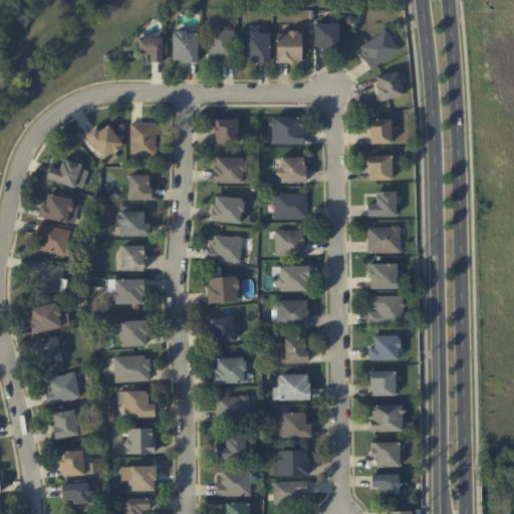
[(314,46),(338,47),(339,23),(314,23),(314,46)]
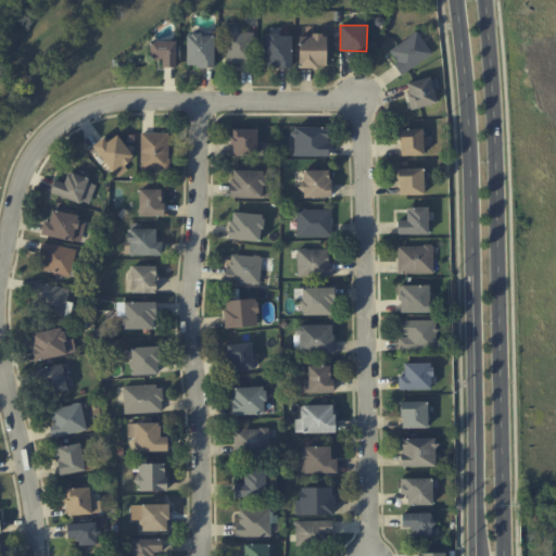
[(214,66),(214,33),(187,32),(186,66),(214,66)]
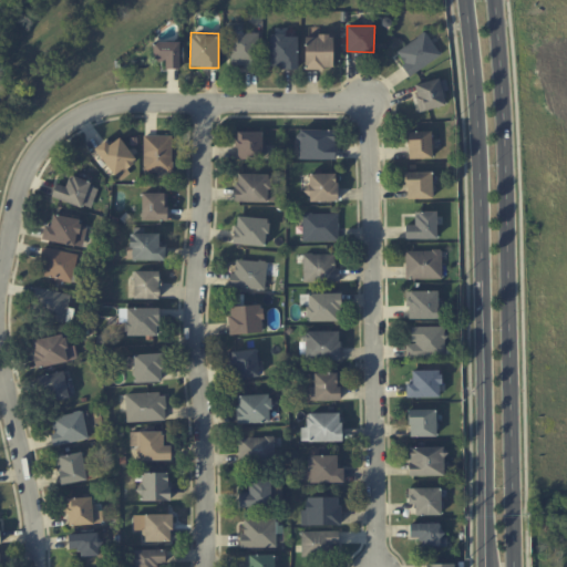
[(232,32),(230,66),(257,66),(258,33),(232,32)]
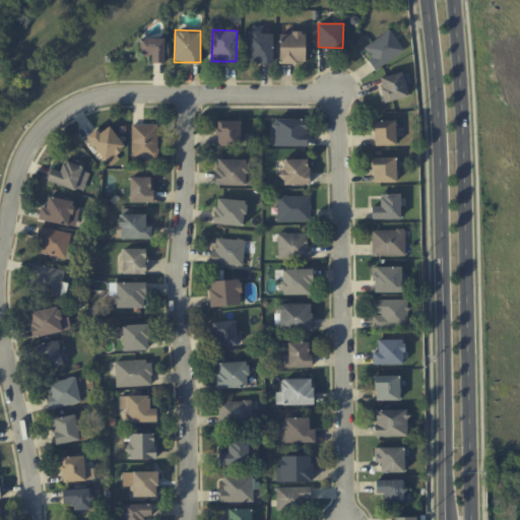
[(404,53),(392,29),(363,46),(375,68),(404,53)]
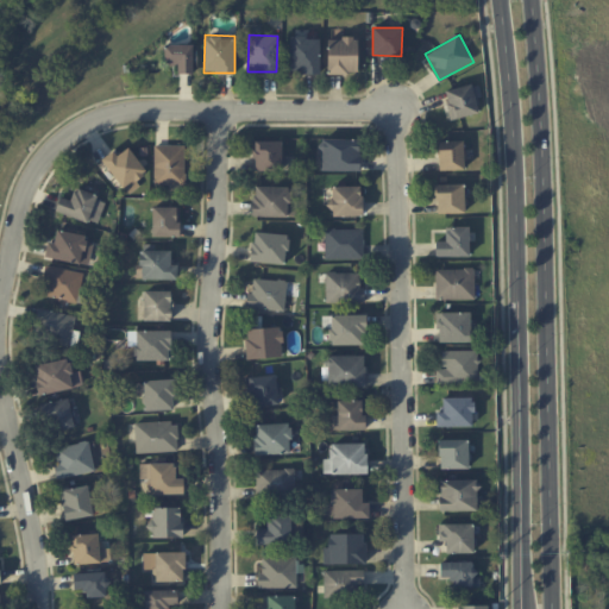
[(320,37),(290,37),(289,71),(319,73),(320,37)]
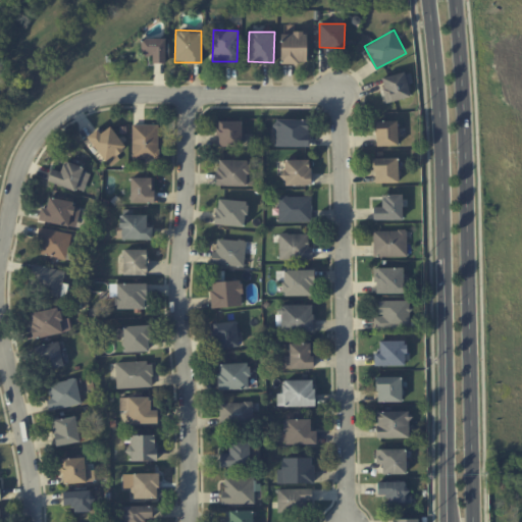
[(307,62),(306,33),(280,33),(281,63),(307,62)]
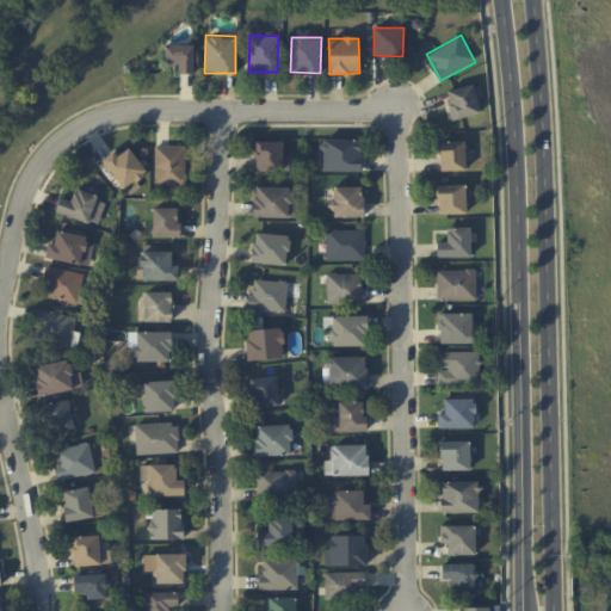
[(193,44),(166,44),(166,63),(178,63),(178,74),(193,74),(193,44)]
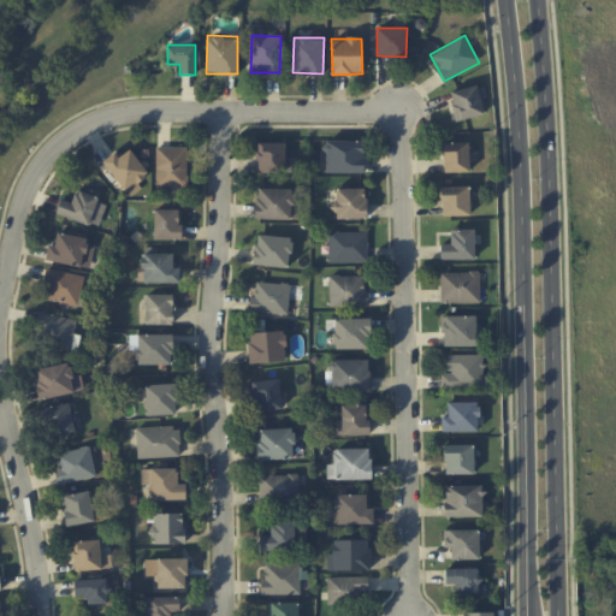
[(484,84),(450,90),(455,119),(484,114),(481,98),(486,98),(484,84)]
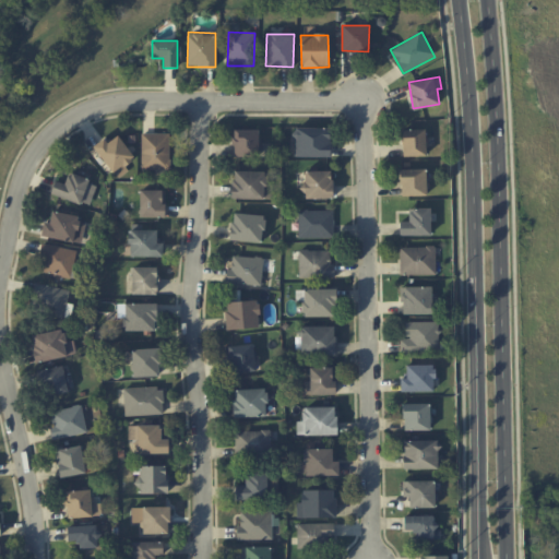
[(295,156),(330,156),(331,128),(296,127),(295,156)]
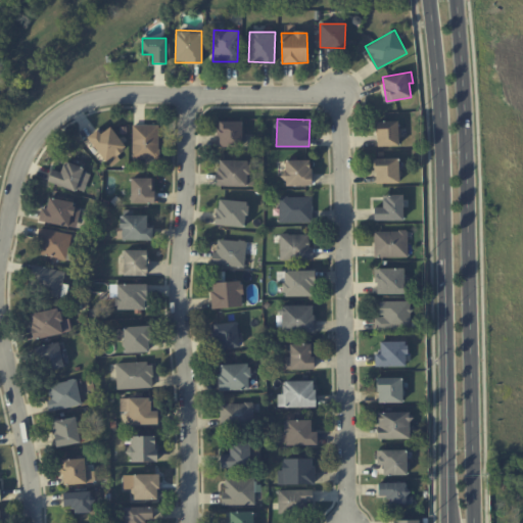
[(218,146),(242,146),(242,122),(218,121),(218,146)]
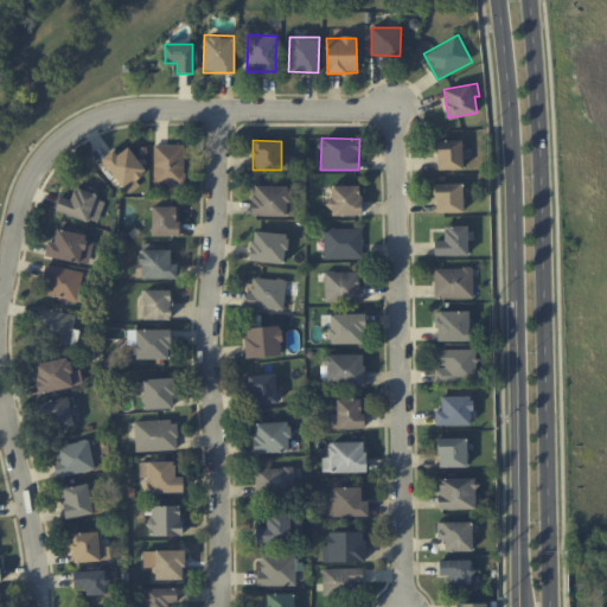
[(461,140),(436,140),(438,170),(462,168),(461,140)]
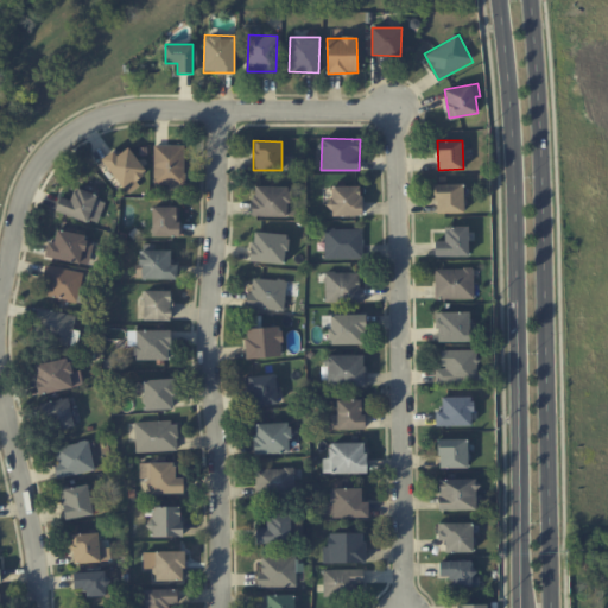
[(184,144),(154,145),(154,184),(185,183),(184,144)]
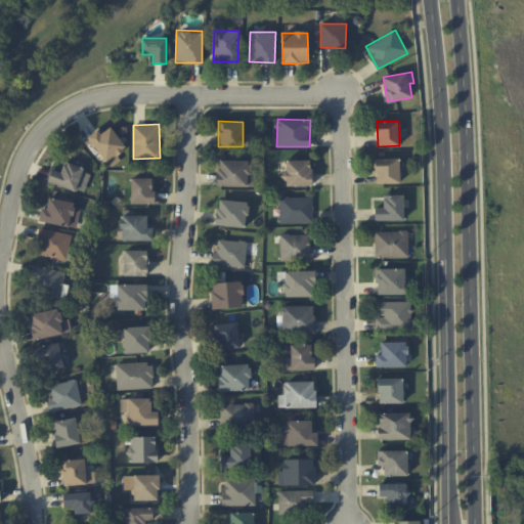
[(108,168),(121,160),(117,154),(126,148),(112,126),(100,133),(98,129),(88,135),(108,168)]
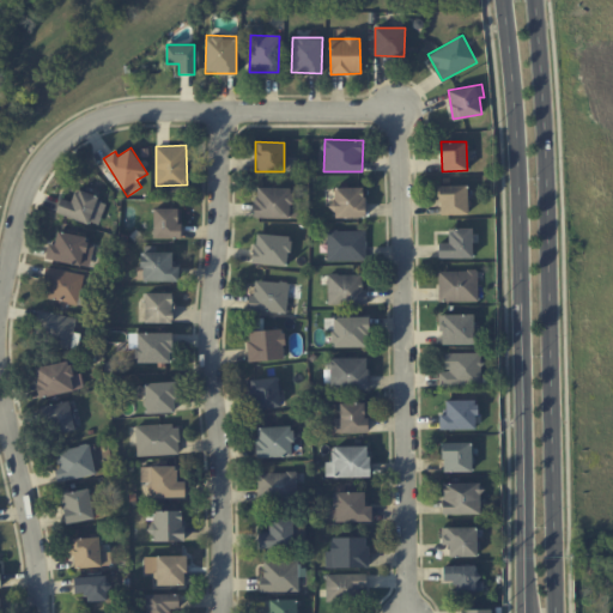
[(468,214),(467,186),(438,186),(438,214),(468,214)]
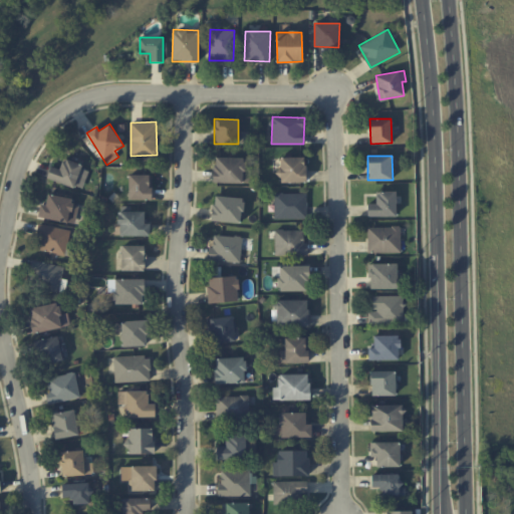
[(214,182),(243,183),(244,158),(214,157),(214,182)]
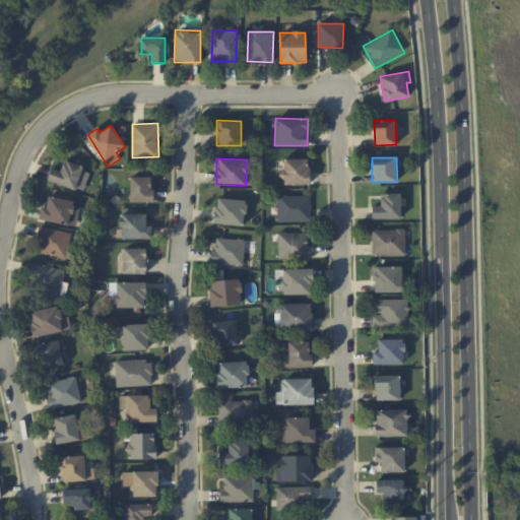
[(309,158),(282,158),(282,185),(310,184),(309,158)]
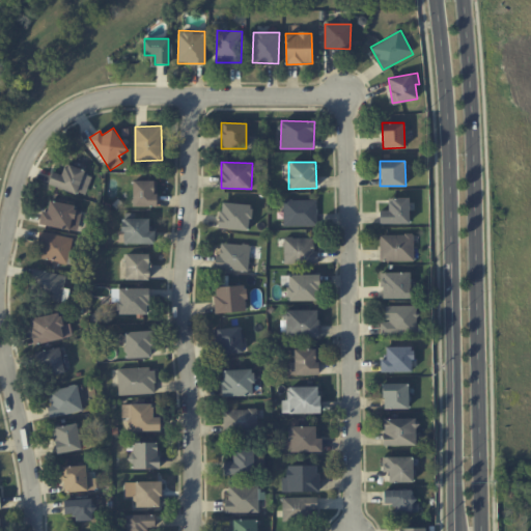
[(49,184),(85,196),(92,173),(64,164),(61,174),(53,171),(49,184)]
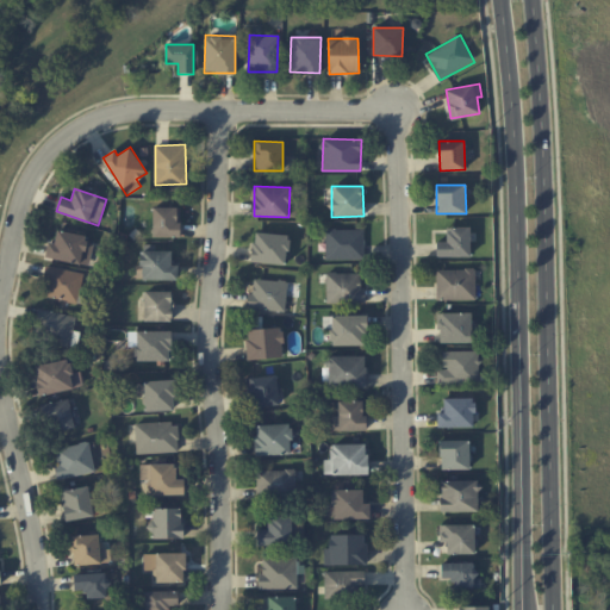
[(181,207),(153,206),(153,236),(180,236),(181,207)]
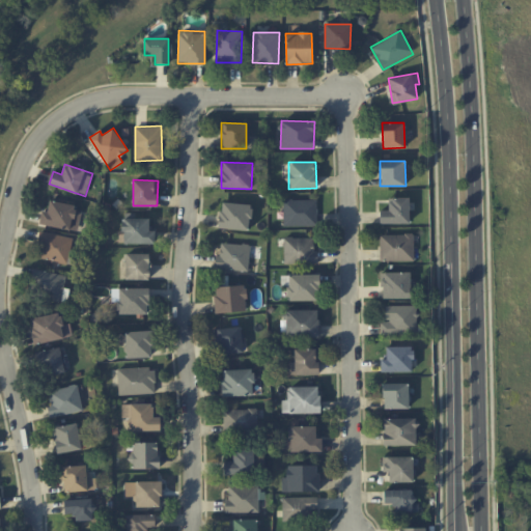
[(409,223),(409,198),(388,198),(388,211),(380,211),(380,223),(409,223)]
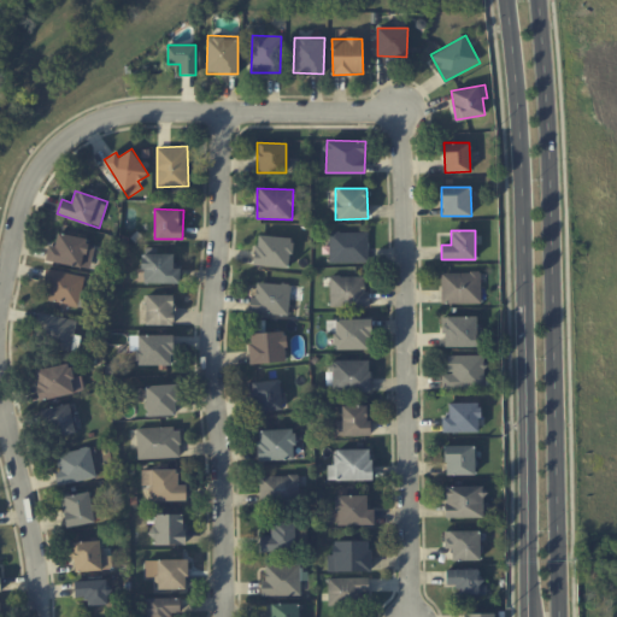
[(329,233),(329,263),(369,262),(368,231),(329,233)]
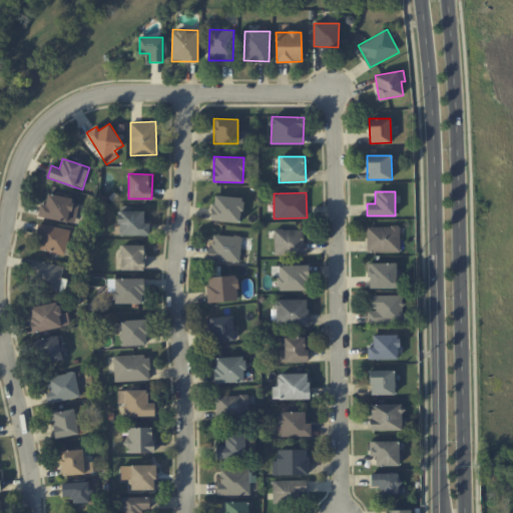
[(76,222),(79,199),(48,195),(46,204),(40,203),(38,217),(76,222)]
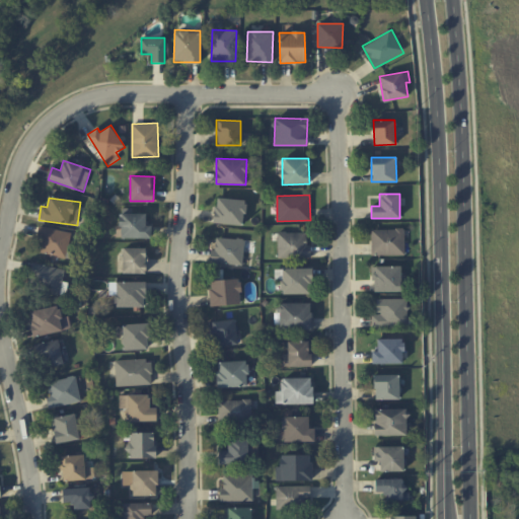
[(214,223),(244,224),(245,200),(215,198),(214,223)]
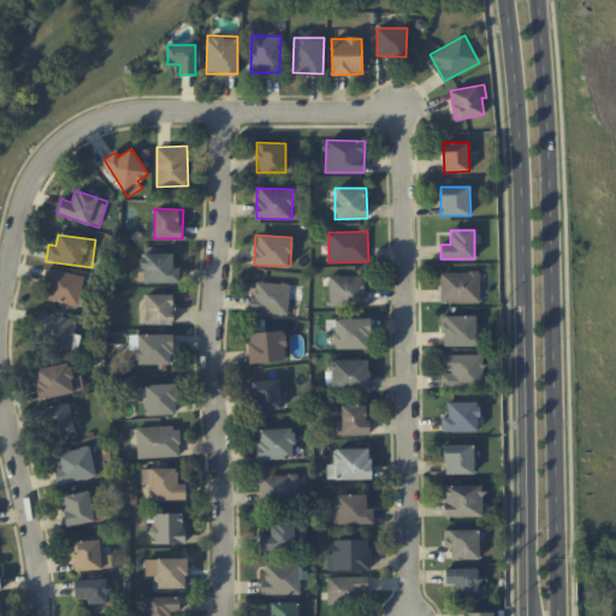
[(179,282),(179,267),(173,267),(173,253),(142,253),(142,283),(179,282)]
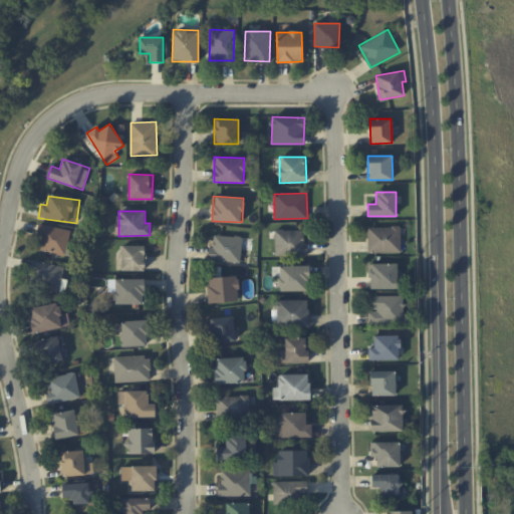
[(64,255),(70,231),(40,223),(34,248),(64,255)]
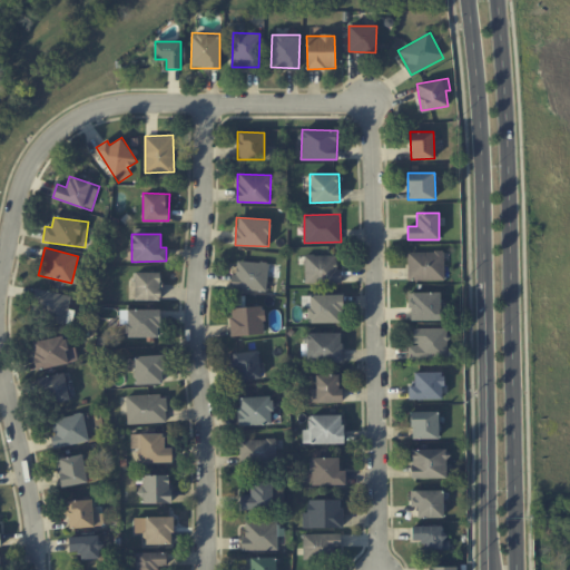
[(409,279),(444,279),(444,252),(408,252),(409,279)]
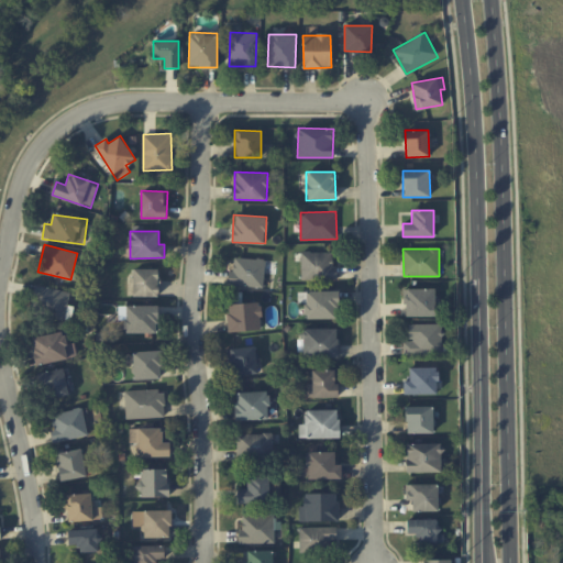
[(301,279),(337,278),(337,266),(332,266),(332,252),(301,252),(301,279)]
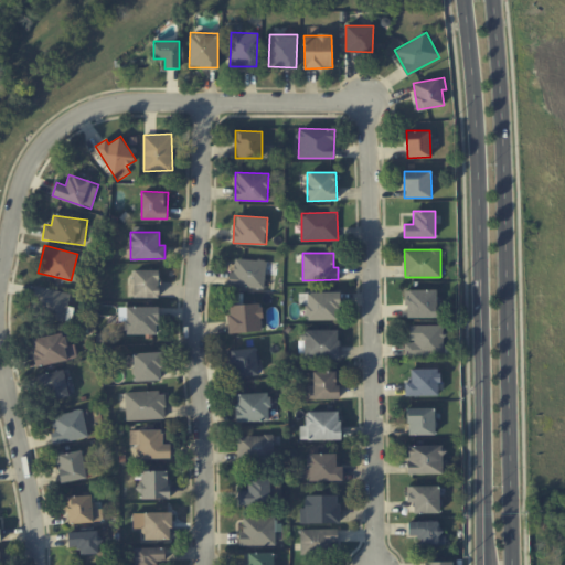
[(265,259),(234,258),(234,272),(228,272),(228,286),(265,287),(265,259)]
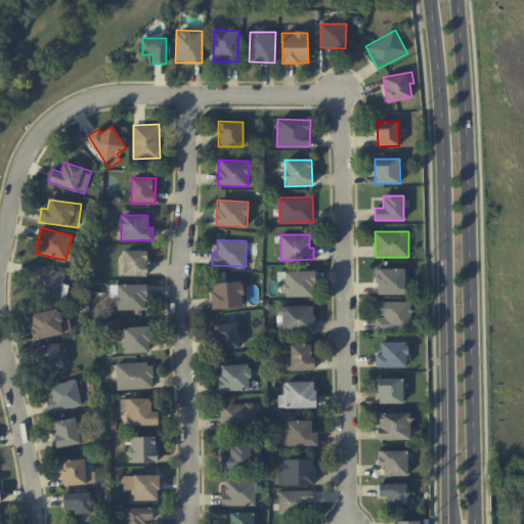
[(147,250),(123,250),(123,275),(147,275),(147,250)]
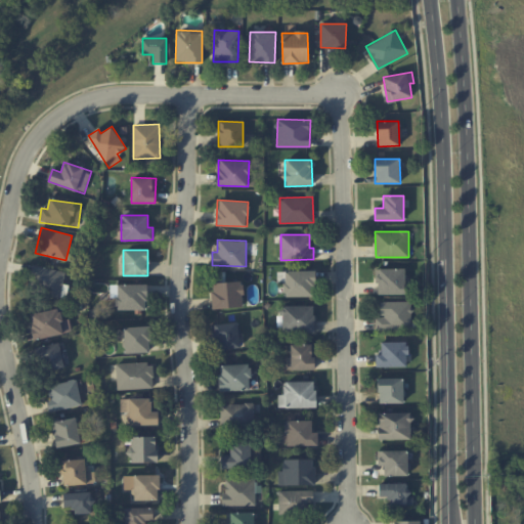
[(64,270),(34,266),(31,292),(61,295),(64,270)]
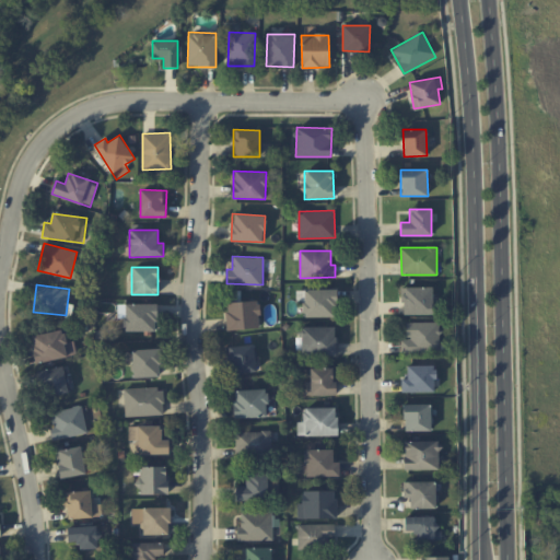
[(432,288),(403,288),(403,314),(433,314),(432,288)]
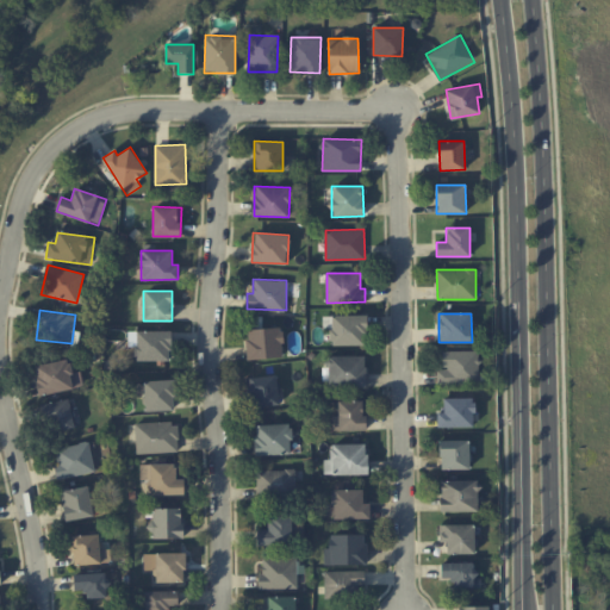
[(331,316),(331,346),(366,346),(366,315),(331,316)]
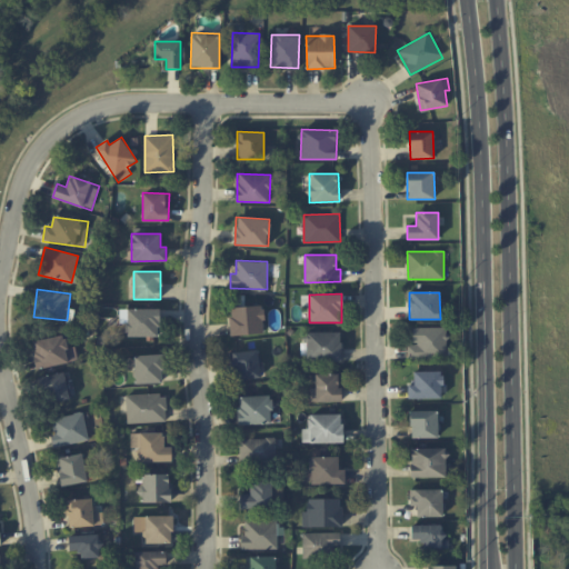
[(230,307),(230,335),(263,333),(263,306),(230,307)]
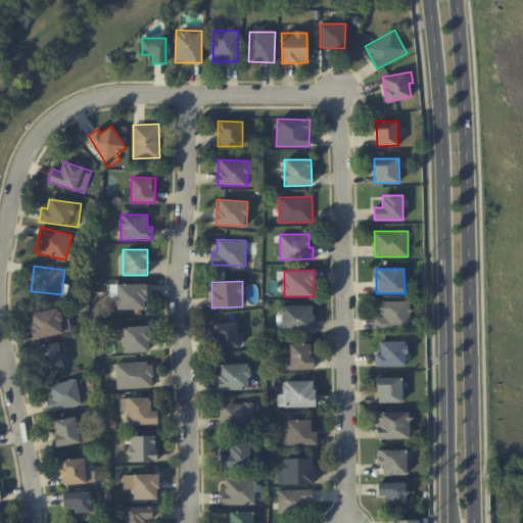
[(147,283),(116,283),(115,308),(146,310),(147,283)]
